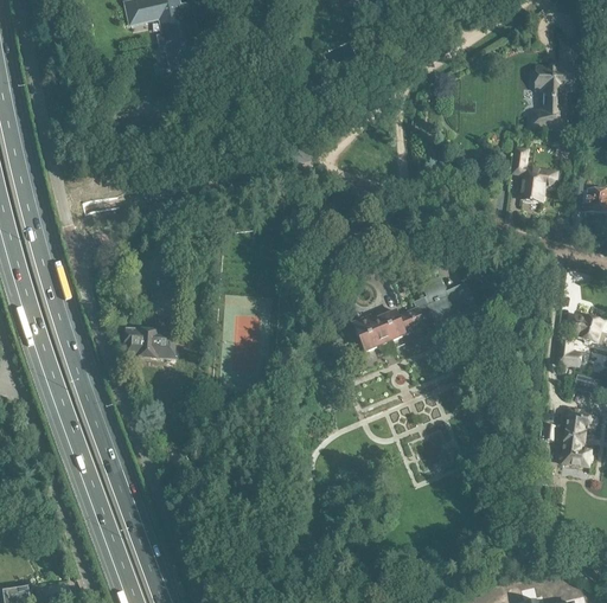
[(161,15),(165,36),(160,37),(164,49),(168,47),(172,64),(202,57),(197,38),(195,38),(192,27),(195,26),(190,4),(179,6),(178,0),(138,0),(127,2),(132,23),(161,15)]
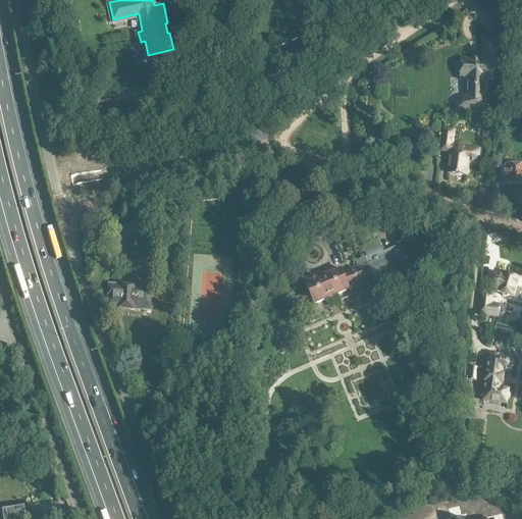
[(500,36),(481,36),(480,56),(462,55),(461,78),(466,78),(465,93),(462,94),(460,94),(458,96),(456,97),(455,99),(454,102),(453,111),(489,112),(489,90),(487,90),(487,79),(491,79),(493,62),(499,63),(500,36)]
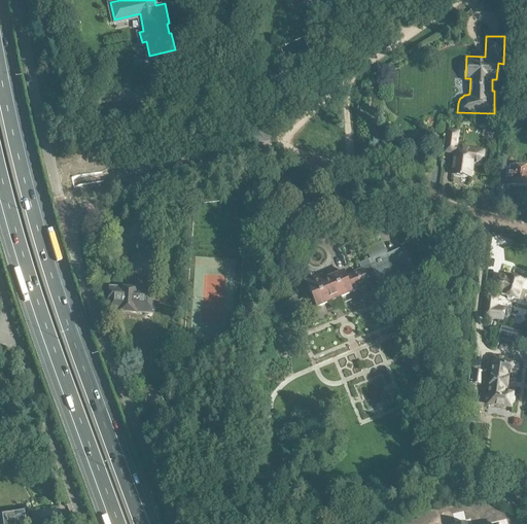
[(436,129),(445,130),(446,115),(438,114),(436,129)]
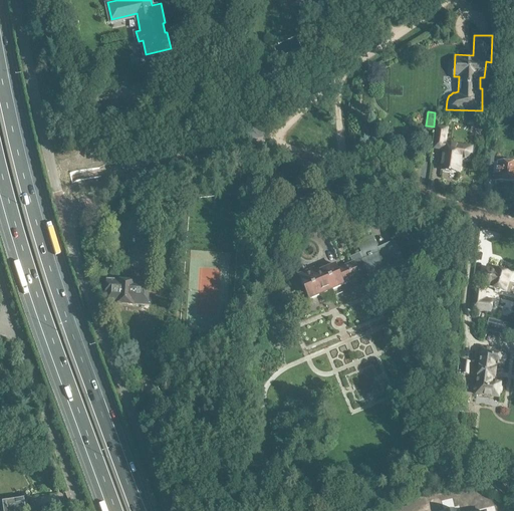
[(449,125),(437,123),(434,146),(443,148),(440,168),(459,171),(461,159),(472,160),(474,144),(447,140),(449,125)]
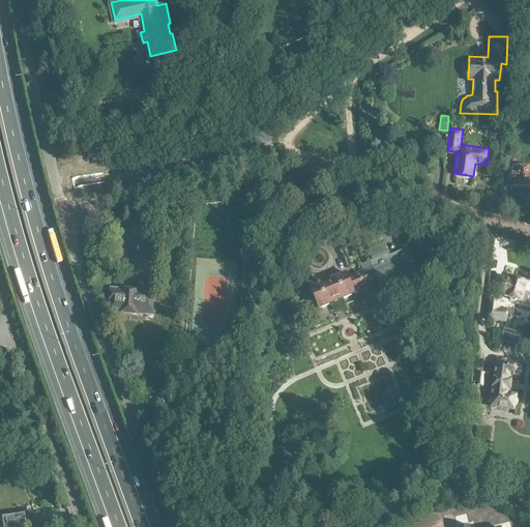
[(507,175),(509,177),(508,184),(529,184),(529,166),(513,165),(509,165),(510,150),(509,150),(502,149),(501,174),(507,175)]
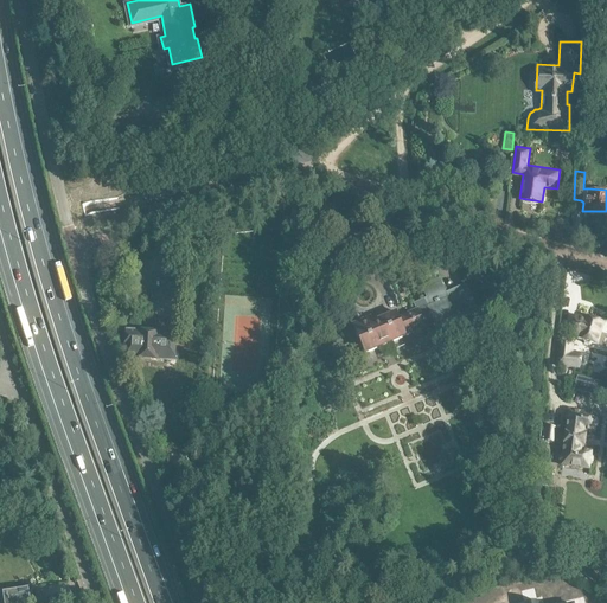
[(338,204),(317,203),(315,217),(337,219),(338,204)]
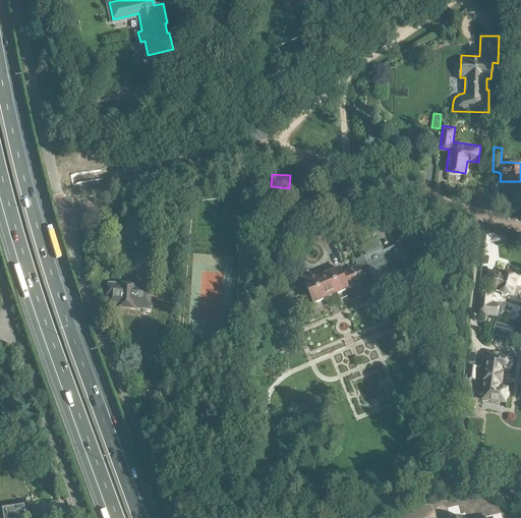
[(309,274),(302,277),(309,293),(312,301),(349,286),(348,285),(365,278),(366,280),(373,277),(377,284),(393,277),(394,278),(394,279),(395,279),(396,279),(396,280),(397,280),(398,280),(398,279),(399,279),(400,278),(400,277),(400,276),(400,275),(400,274),(410,270),(399,244),(384,251),(379,238),(363,244),(367,253),(355,259),(357,265),(342,271),(340,267),(321,275),(319,271),(309,274)]
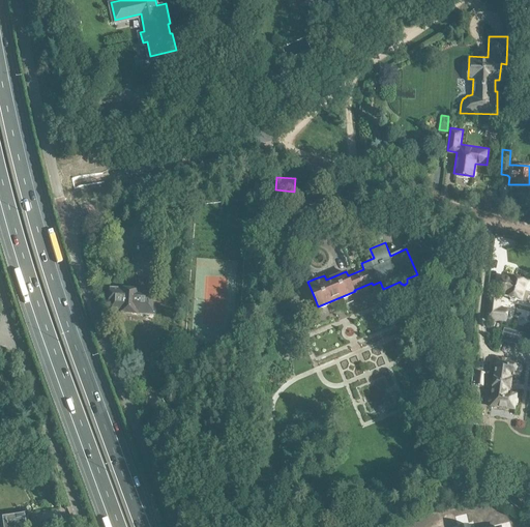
[(503,274),(498,291),(509,295),(510,297),(514,299),(517,297),(527,299),(529,291),(525,290),(527,280),(509,274),(508,276),(503,274)]
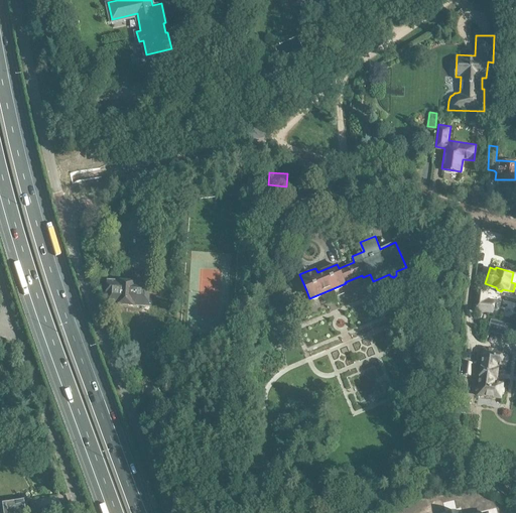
[(148,303),(149,297),(150,280),(137,279),(137,281),(108,279),(107,301),(143,303),(148,303)]
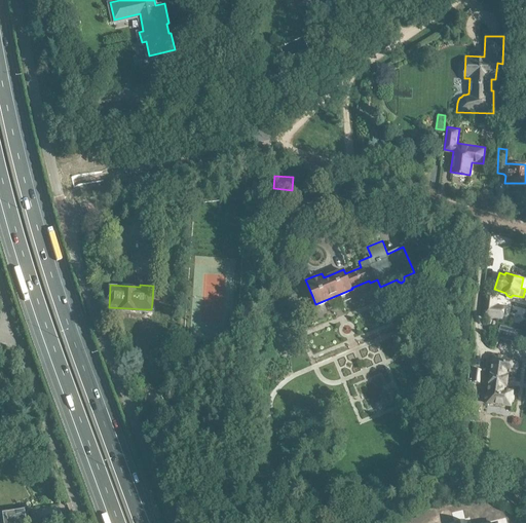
[(497,302),(498,295),(483,293),(481,315),(503,319),(504,303),(497,302)]
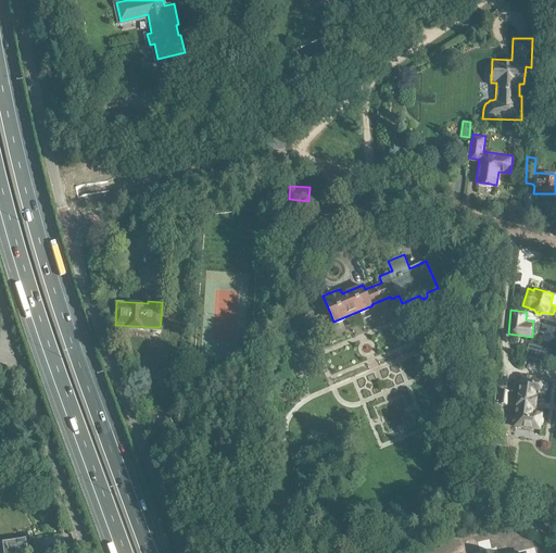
[(514,416),(513,419),(515,422),(514,424),(540,427),(541,424),(543,423),(543,418),(542,416),(542,412),(534,411),(536,393),(545,394),(545,390),(547,388),(548,385),(546,381),(547,378),(521,374),(520,377),(519,378),(518,382),(519,385),(516,414),(514,416)]
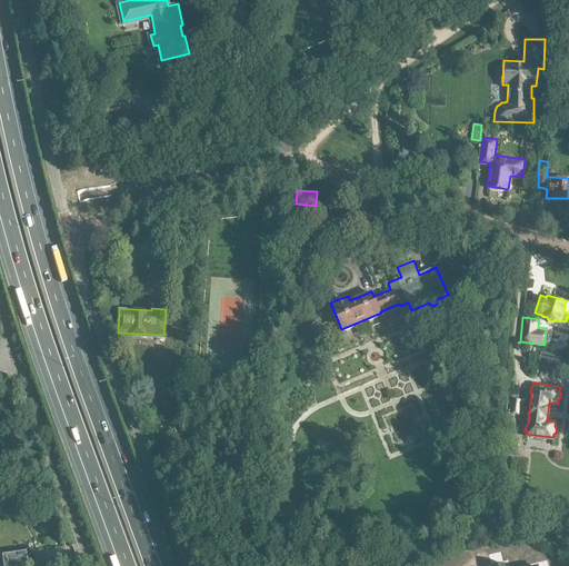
[(510,411),(519,413),(520,398),(511,398),(510,411)]
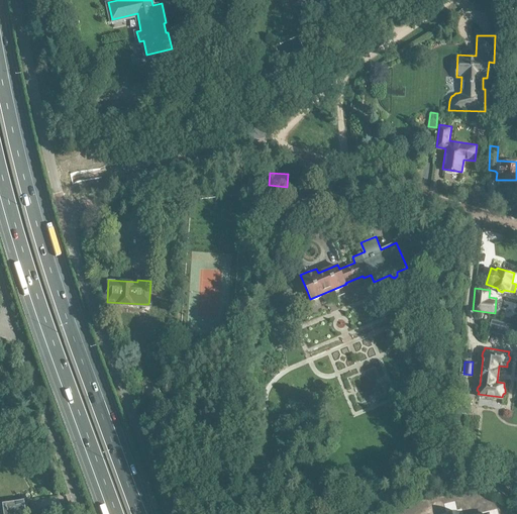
[(0,379),(0,383),(1,386),(11,382),(8,376),(0,379)]
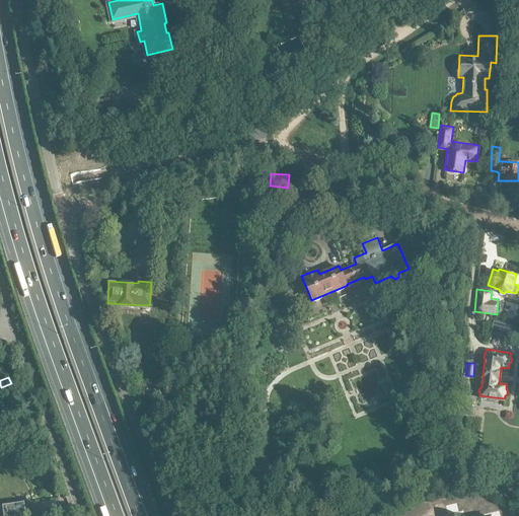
[(471,414),(473,397),(470,396),(471,391),(461,391),(460,413),(471,414)]
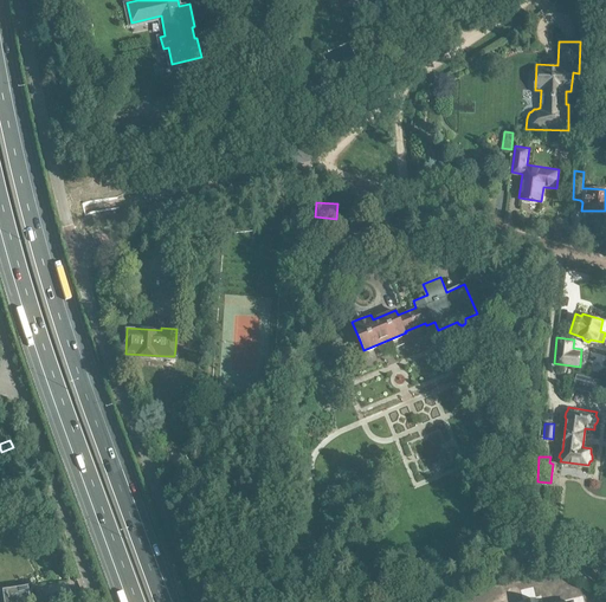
[(4,474),(11,486),(24,479),(14,463),(2,468),(5,473),(4,474)]
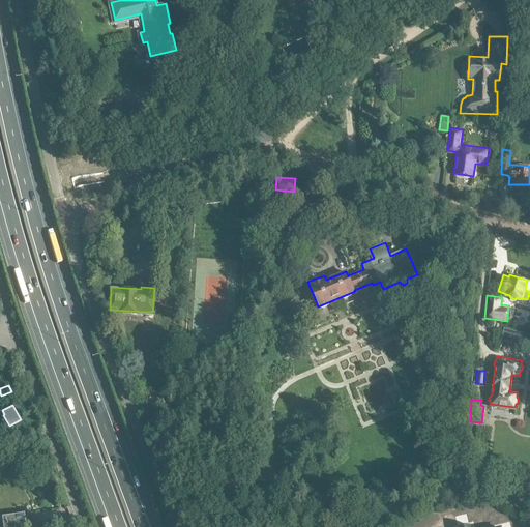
[(264,482),(265,473),(256,472),(255,481),(264,482)]
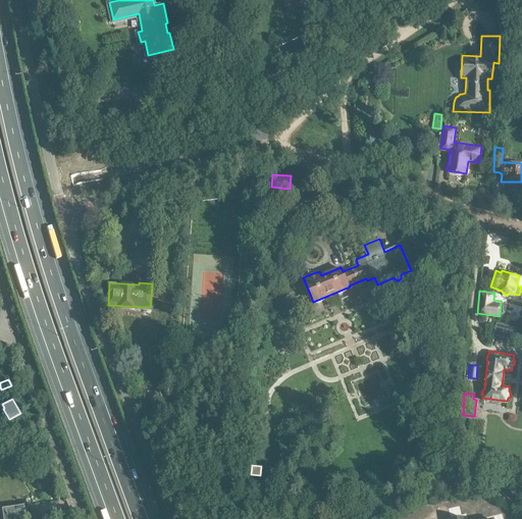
[(27,518),(25,504),(2,507),(4,518),(27,518)]
